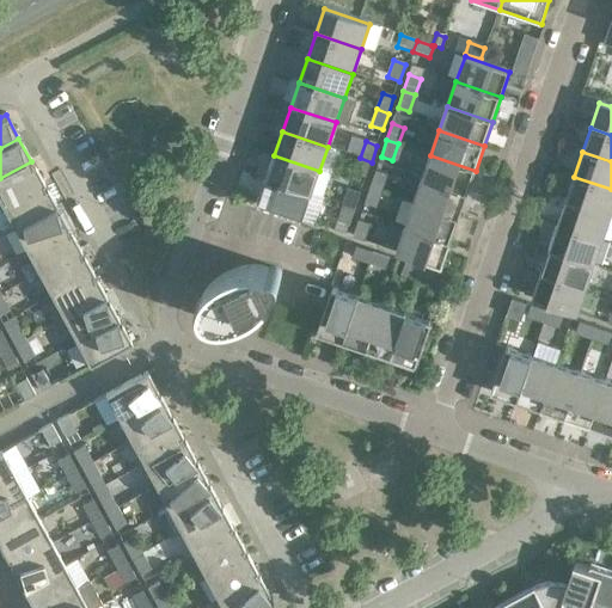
[(319,171),(274,155),(265,180),(311,196),(319,171)]
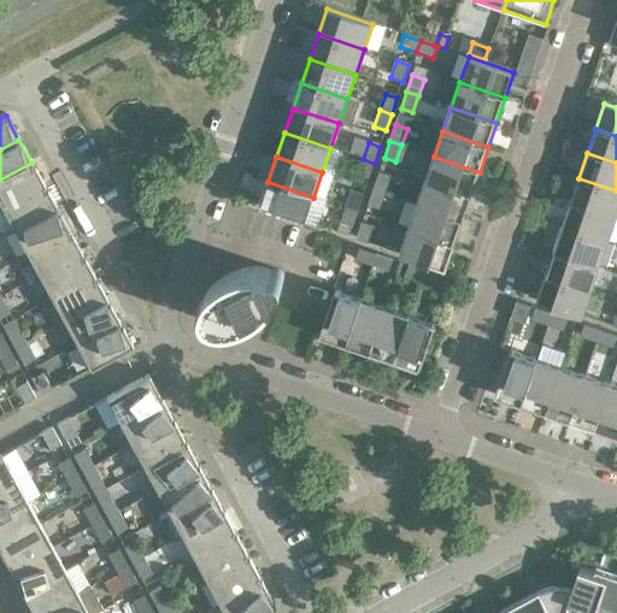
[(480,172),(434,157),(425,181),(471,196),(480,172)]
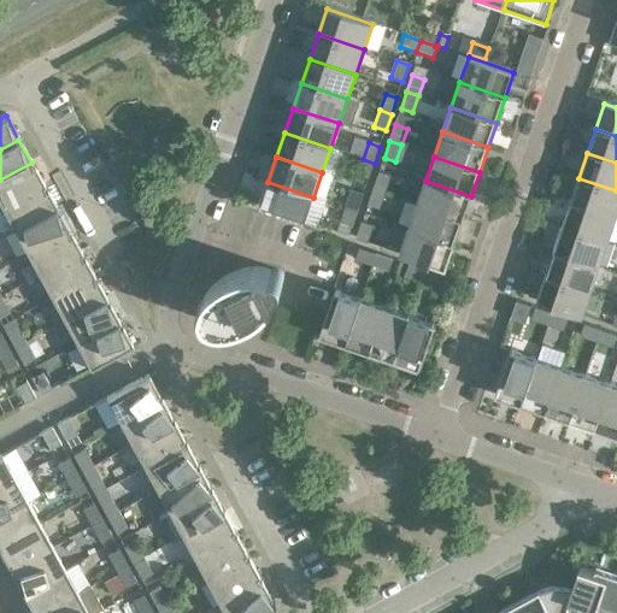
[(375,164),(363,159),(357,176),(369,180),(375,164)]
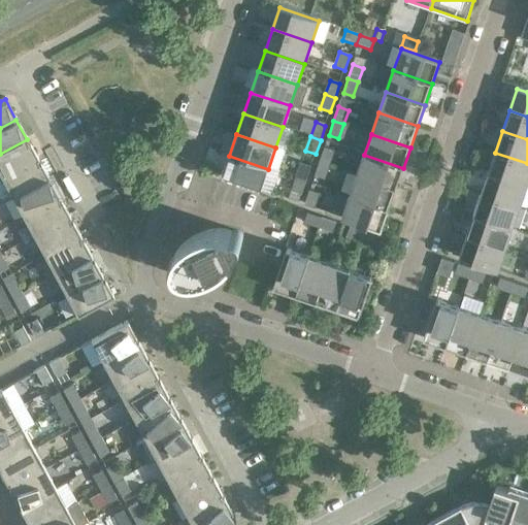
[(37,159),(27,139),(0,154),(0,176),(1,178),(37,159)]
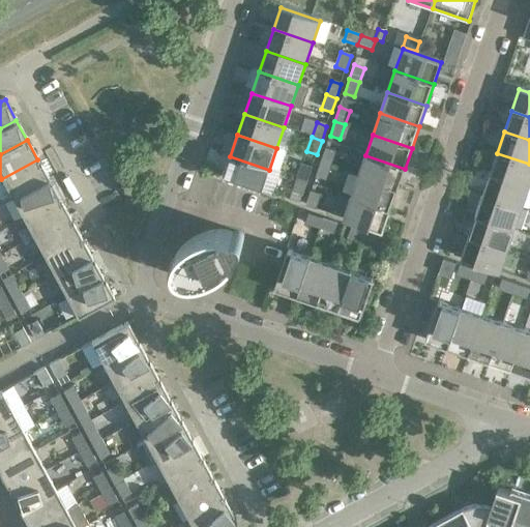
[(335,152),(325,149),(320,164),(330,167),(335,152)]
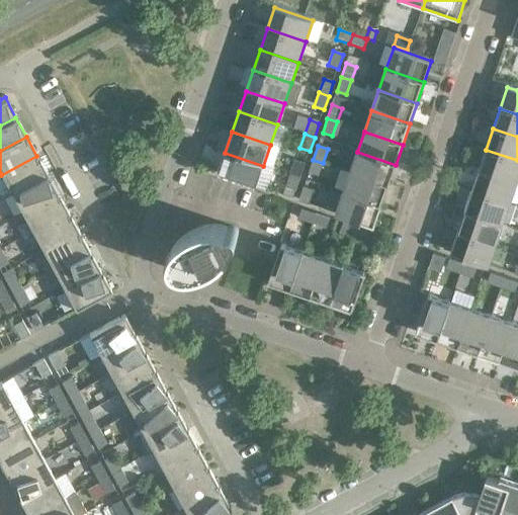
[(517,179),(517,160),(486,150),(479,170),(517,183),(517,179)]
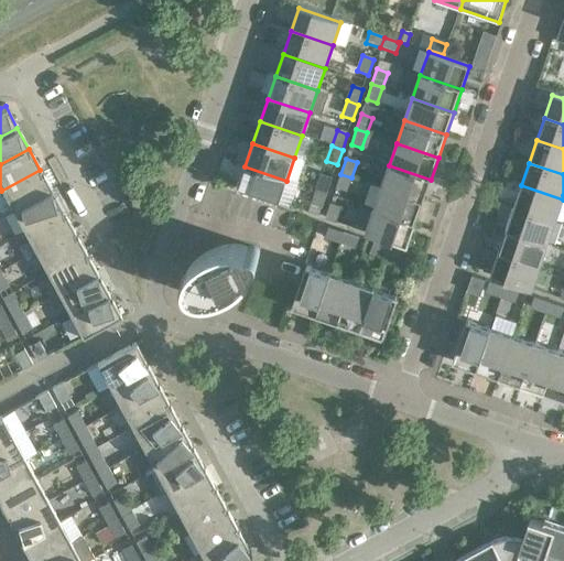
[(431,180),(389,165),(381,189),(423,202),(431,180)]
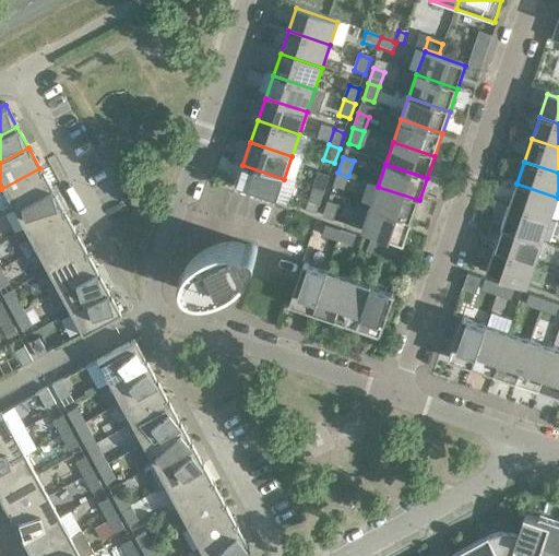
[(284,179),(242,165),(235,188),(276,202),(284,179)]
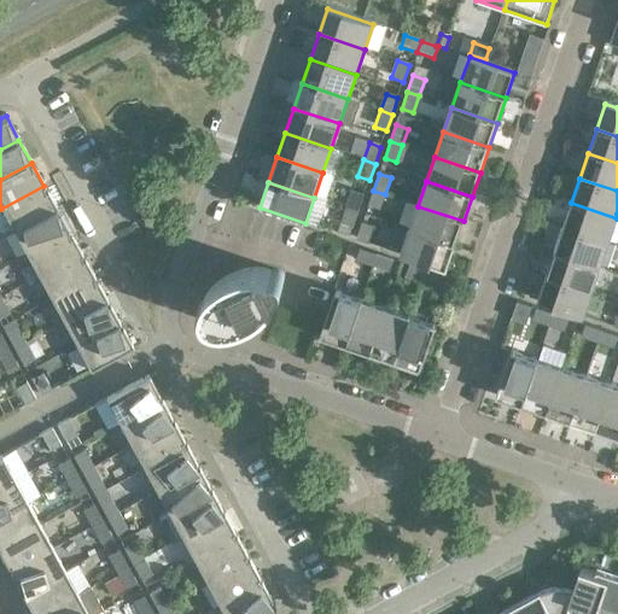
[(57,209),(44,186),(1,209),(13,232),(57,209)]
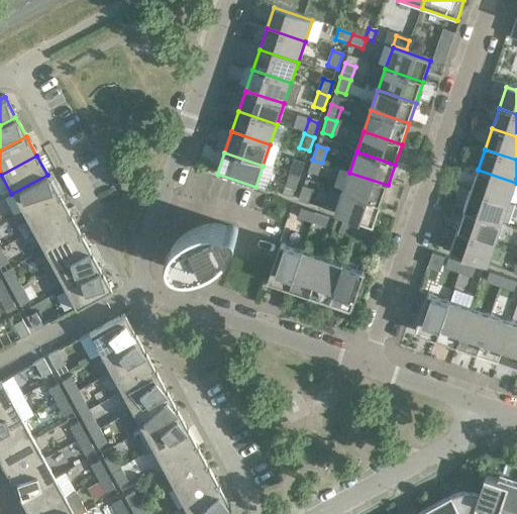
[(322,163),(312,160),(308,174),(317,177),(322,163)]
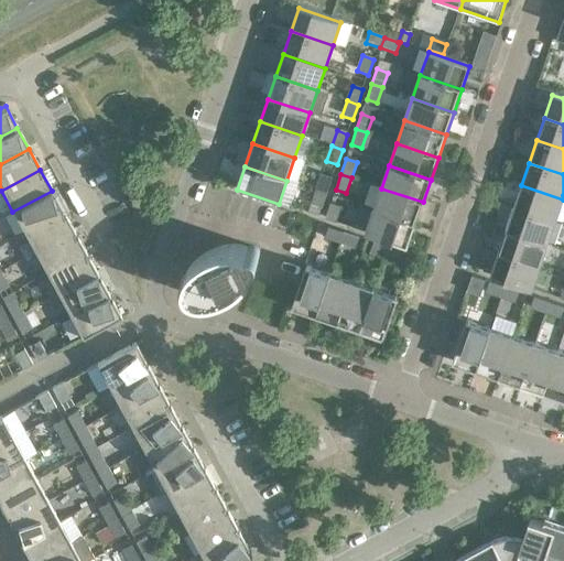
[(322,175),(316,191),(327,194),(332,180),(322,175)]
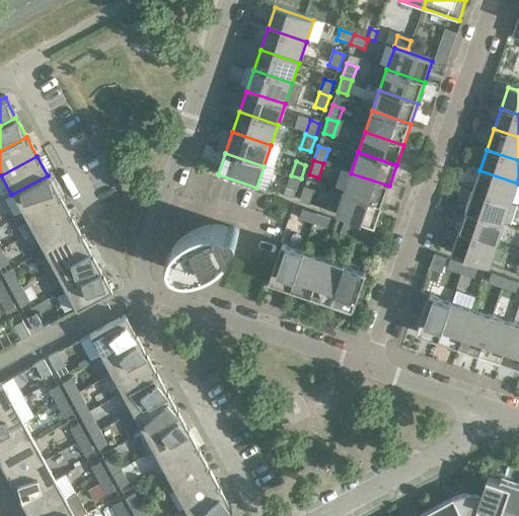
[(518,183),(479,170),(472,192),(511,205),(518,183)]
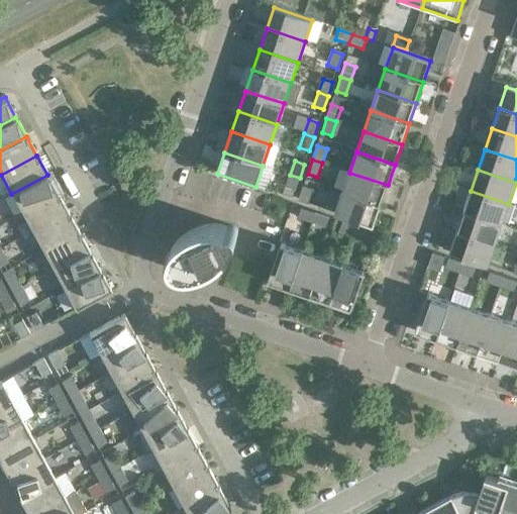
[(388,185),(349,173),(342,193),(381,206),(388,185)]
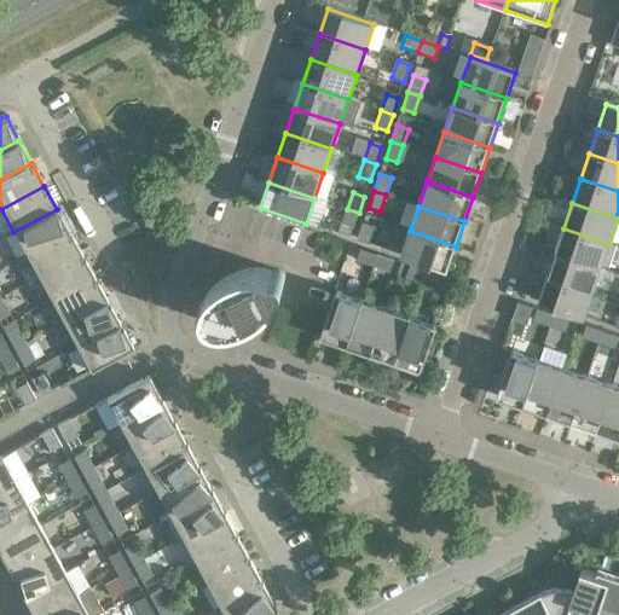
[(69,232),(57,209),(13,232),(27,255),(69,232)]
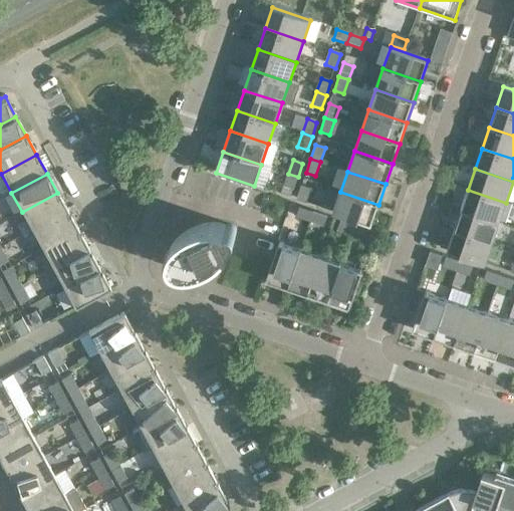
[(298,177),(288,174),(283,188),(293,191),(298,177)]
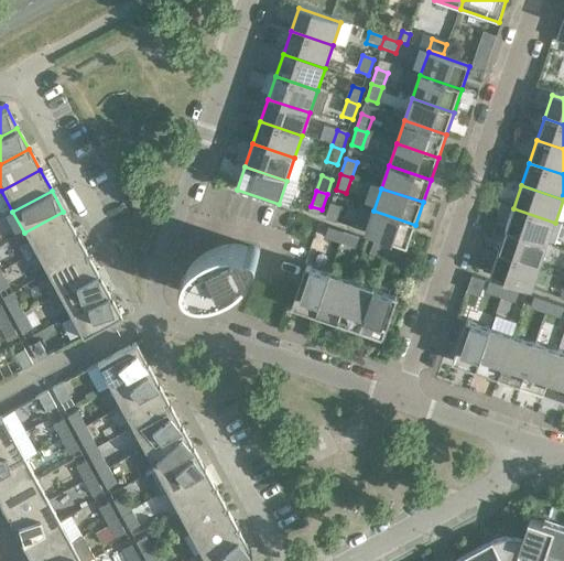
[(342,208),(331,205),(325,220),(336,224),(342,208)]
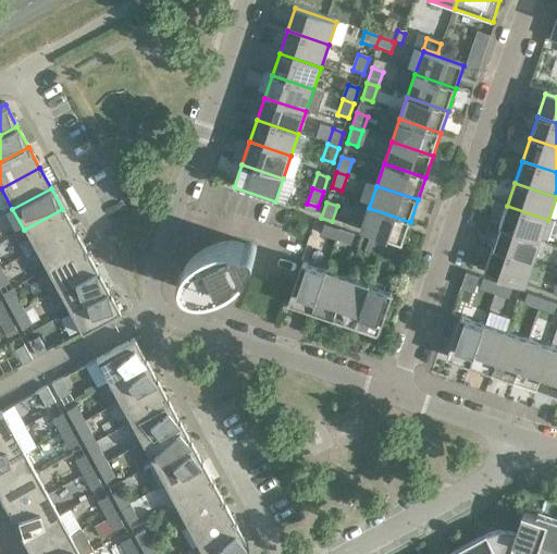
[(548,220),(507,206),(499,228),(541,242),(548,220)]
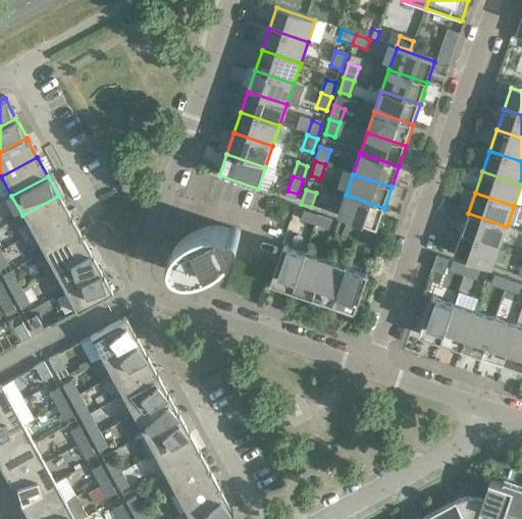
[(384,208),(346,195),(338,216),(377,229),(384,208)]
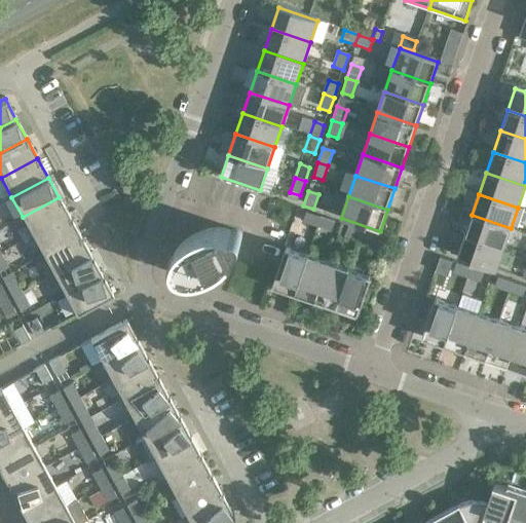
[(69,217),(59,197),(23,217),(33,236),(69,217)]
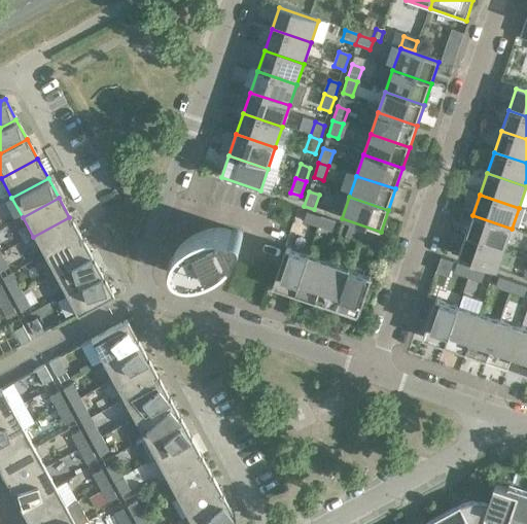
[(321,218),(307,213),(304,223),(318,228),(321,218)]
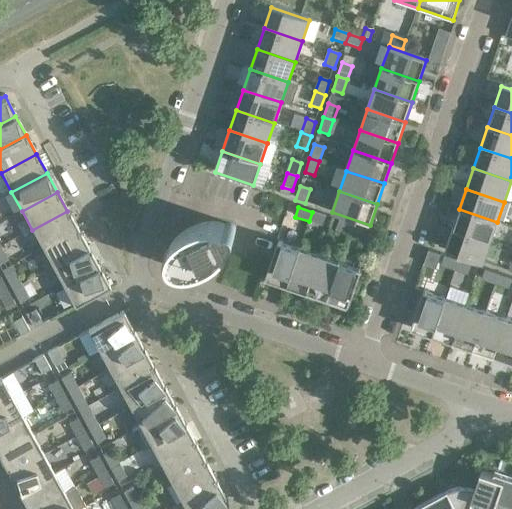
[(497,222),(459,209),(452,230),(490,242),(497,222)]
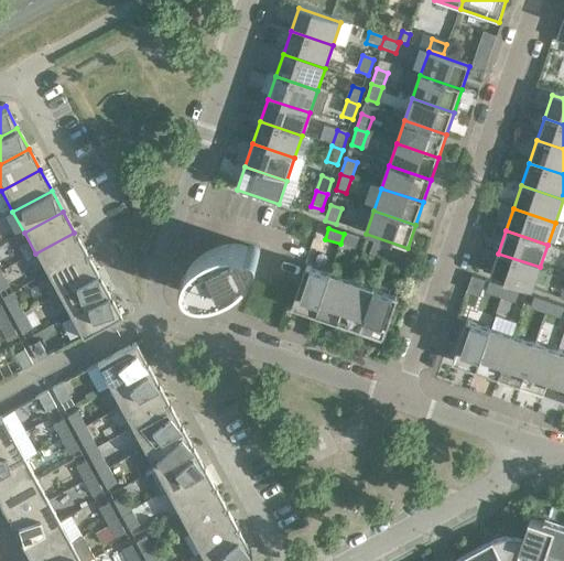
[(86,254),(74,233),(35,254),(47,274),(86,254)]
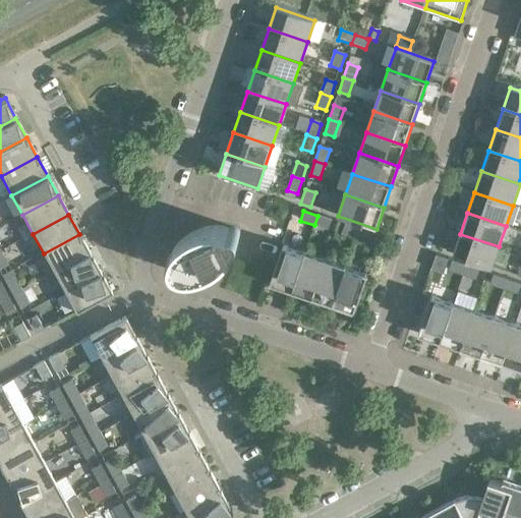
[(332,220),(317,216),(314,225),(329,230),(332,220)]
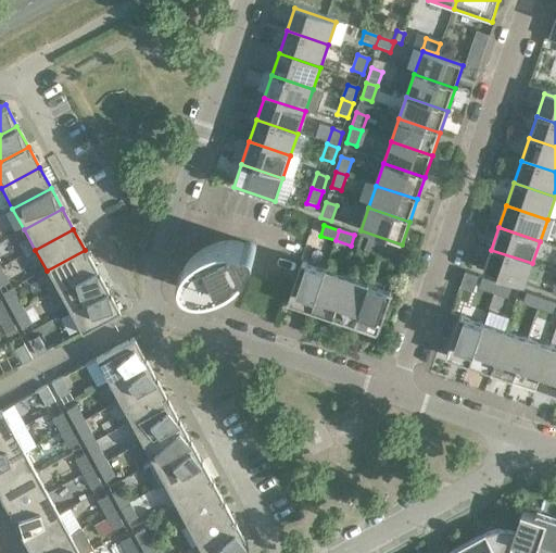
[(383,246),(369,240),(365,251),(380,256),(383,246)]
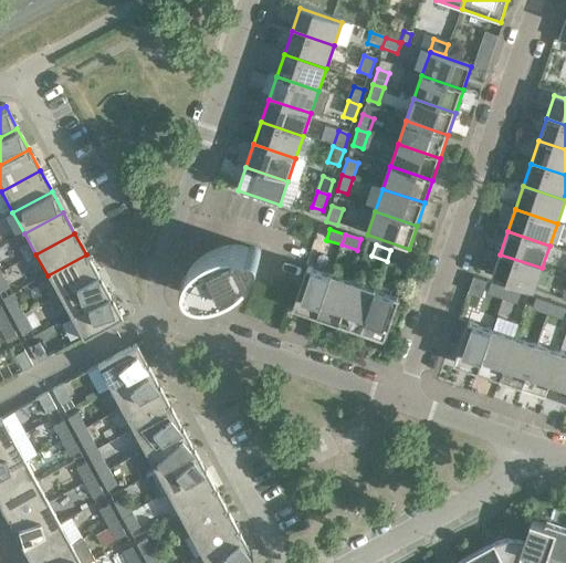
[(188,273),(188,274),(187,277),(186,278),(185,281),(185,284),(185,287),(185,289),(186,290),(186,291),(187,293),(189,295),(191,296),(195,298),(198,299),(201,300),(206,300),(208,300),(211,300),(216,299),(222,296),(228,295),(232,293),(236,291),(238,289),(242,285),(245,283),(249,280),(250,278),(252,275),(253,273),(254,271),(254,268),(255,266),(257,264),(258,263),(259,262),(260,261),(260,260),(260,258),(260,257),(260,256),(259,254),(259,253),(257,251),(255,251),(254,251),(253,250),(251,250),(250,251),(249,251),(247,250),(243,249),(240,249),(237,248),(231,248),(228,249),(224,249),(218,251),(212,253),(208,256),(203,258),(199,261),(197,262),(195,266),(191,269),(188,273)]
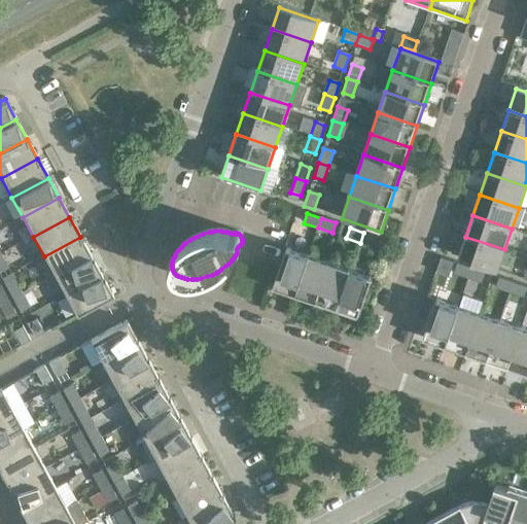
[(378,238),(363,233),(360,243),(375,247),(378,238)]
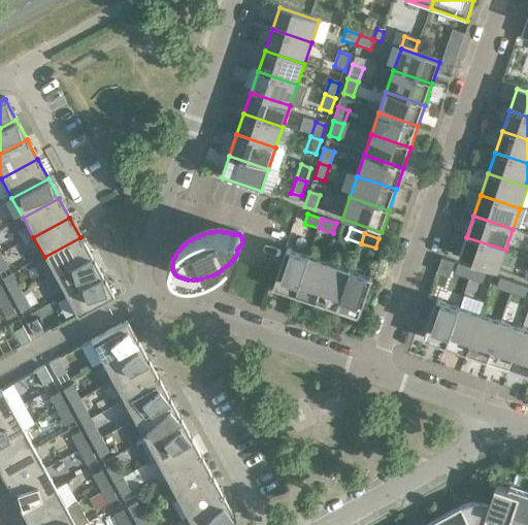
[(91,257),(80,237),(44,257),(55,276),(91,257)]
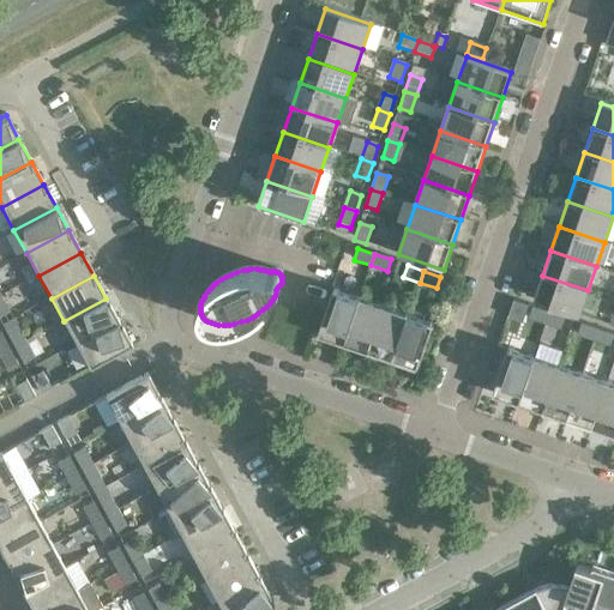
[(588,290),(542,276),(534,301),(579,316),(588,290)]
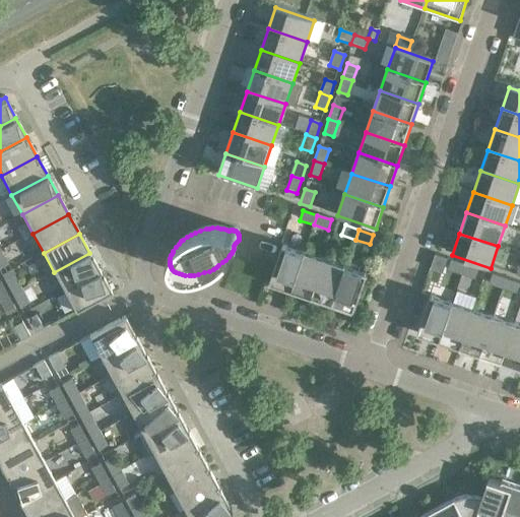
[(269,284),(290,292),(304,254),(282,247),(269,284)]
